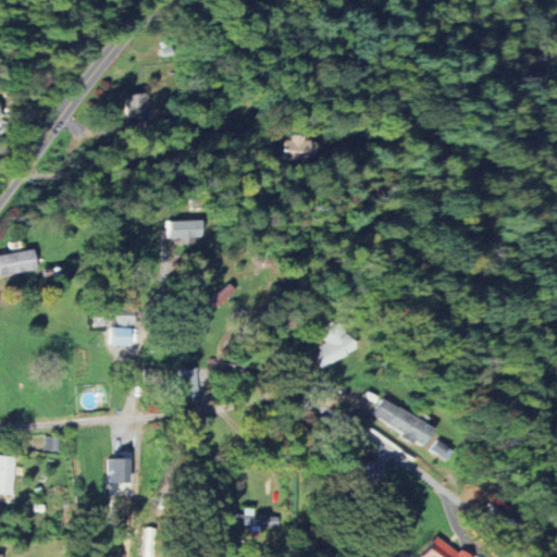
[(151,122),(147,93),(124,97),(128,125),(151,122)]
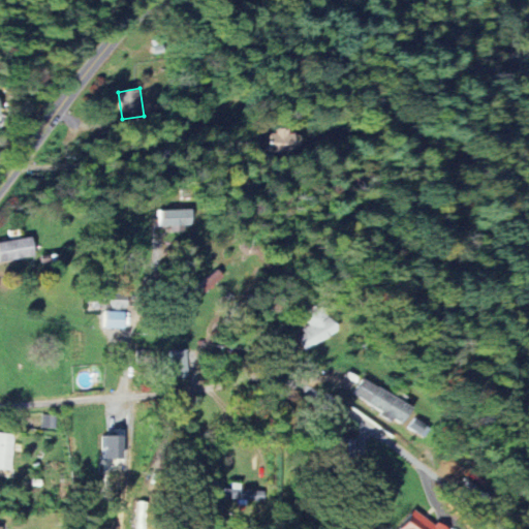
[(285,128),(268,127),(267,151),(300,152),(300,135),(285,134),(285,128)]
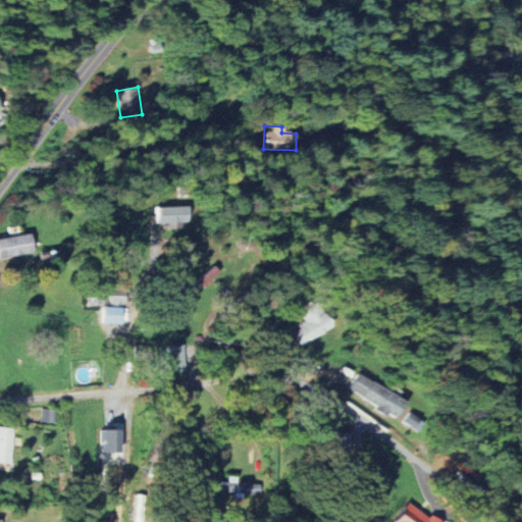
[(189,225),(188,207),(156,208),(156,224),(168,223),(169,226),(189,225)]
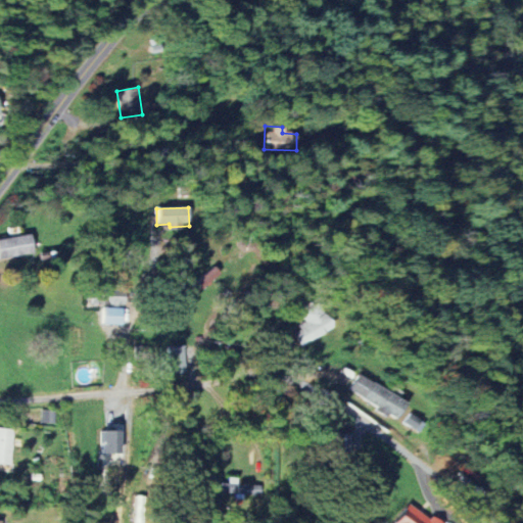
[(0,239),(0,259),(35,254),(31,234),(0,239)]
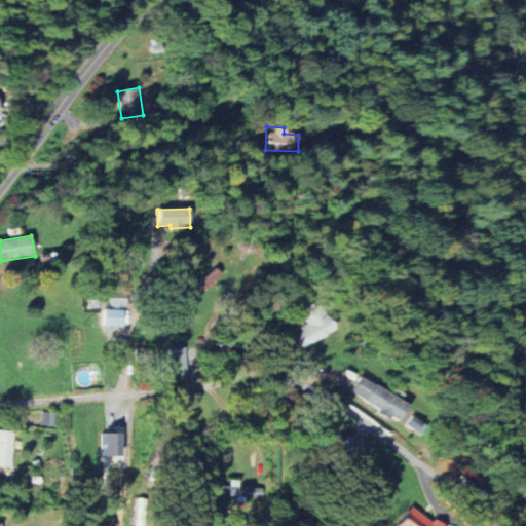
[(126,292),(97,291),(97,306),(125,307),(126,292)]
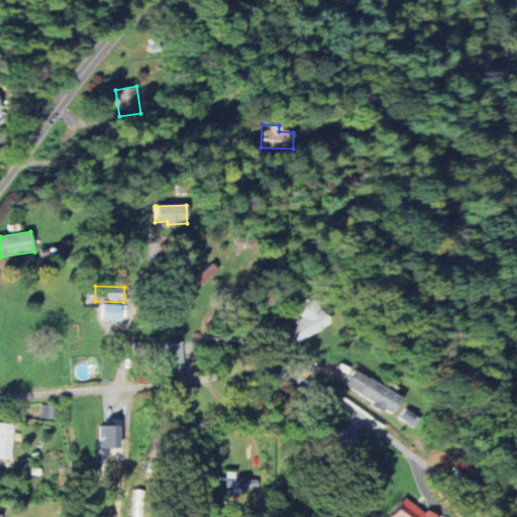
[(302,320),(289,326),(296,341),(328,326),(315,299),(296,308),(302,320)]
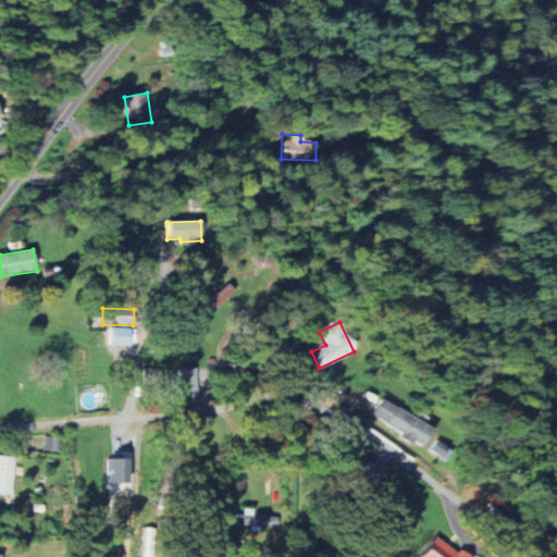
[(181,397),(197,397),(197,368),(180,369),(181,397)]
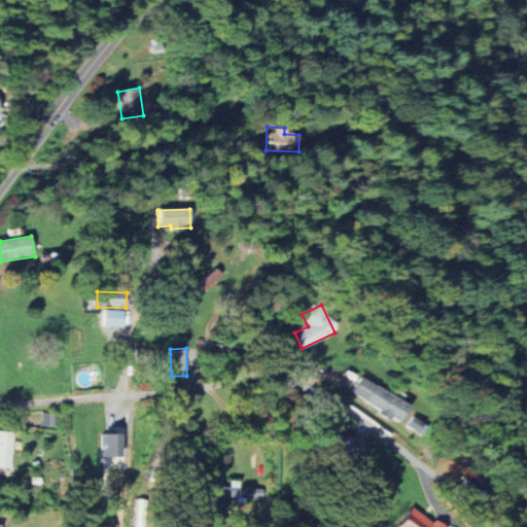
[(400,422),(411,405),(360,378),(351,396),(400,422)]
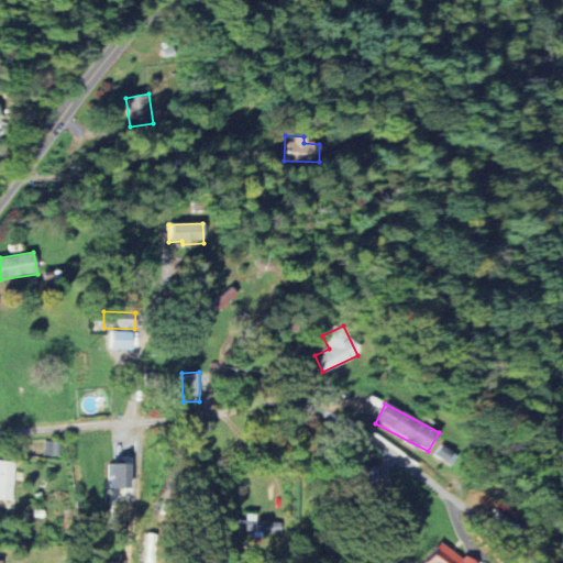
[(59,456),(61,442),(45,442),(44,455),(59,456)]
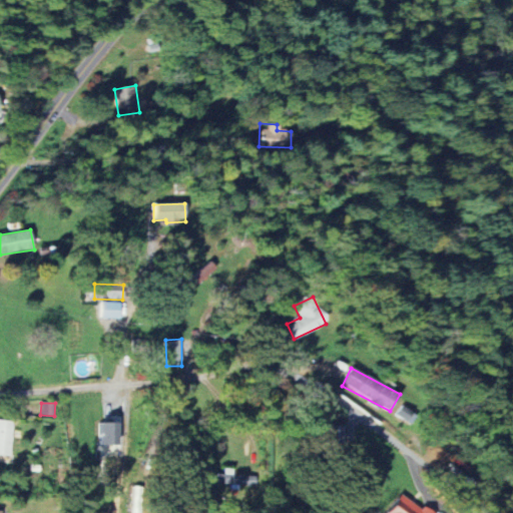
[(14,423),(0,420),(0,455),(9,457),(14,423)]
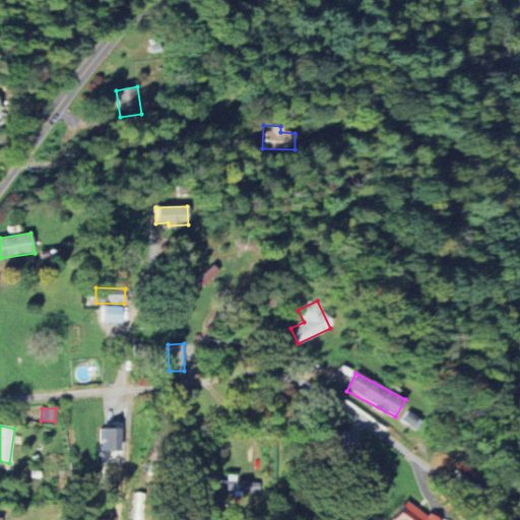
[(120,452),(120,429),(102,429),(102,452),(120,452)]
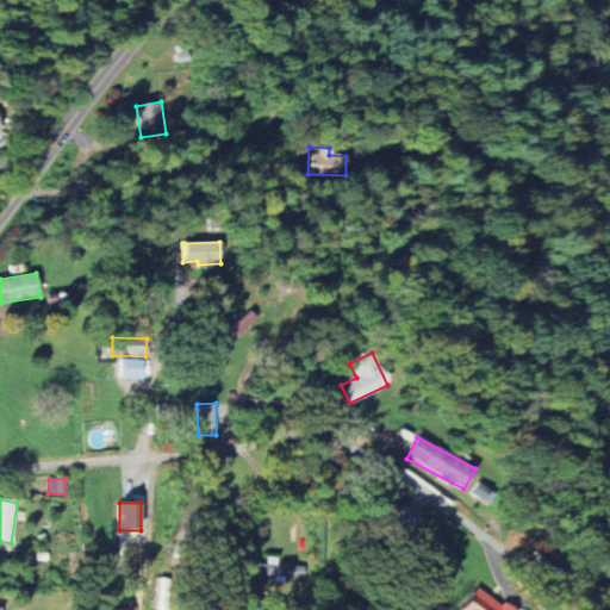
[(410,508),(399,506),(398,527),(410,528),(410,508)]
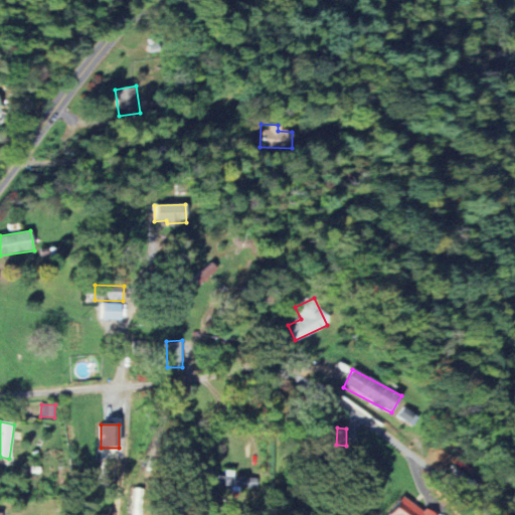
[(141,514),(143,489),(134,489),(133,514),(141,514)]
